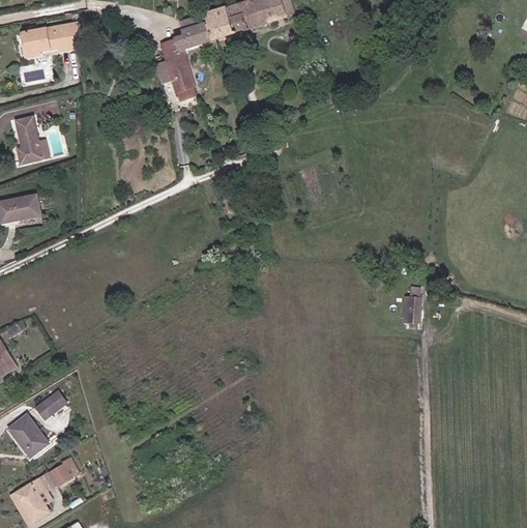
[(241,0),(204,11),(212,38),(285,17),(285,15),(280,0),(241,0)]
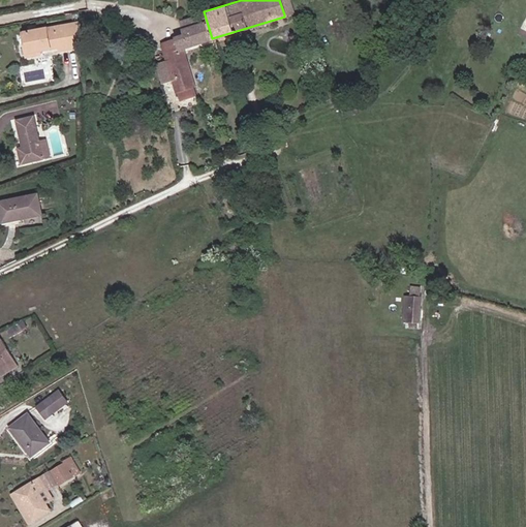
[(279,0),(284,14),(292,12),(288,0),(279,0)]
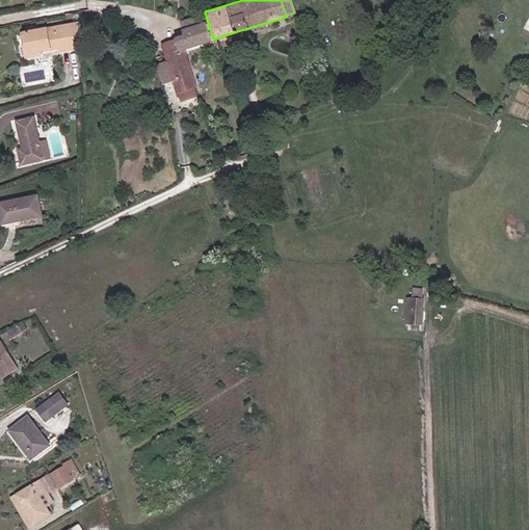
[(213,38),(205,11),(179,20),(183,34),(159,42),(175,91),(193,85),(194,85),(182,48),(213,38)]
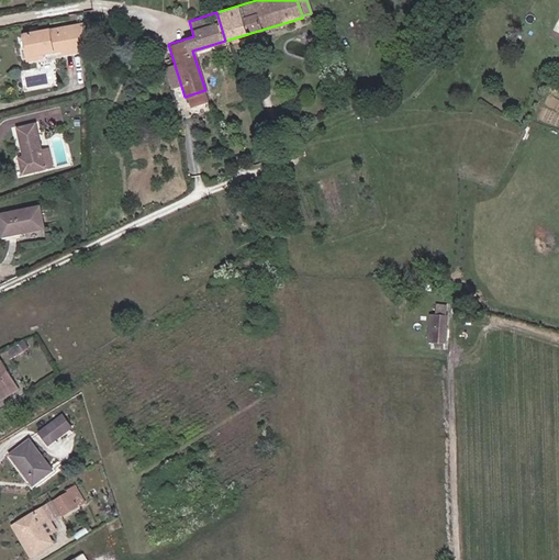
[(67,25),(71,47),(79,46),(76,24),(67,25)]
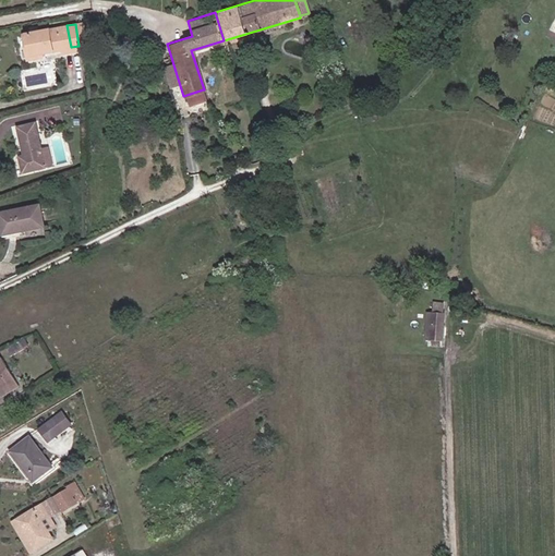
[(26,45),(28,56),(45,52),(43,45),(53,44),(53,47),(63,45),(63,48),(71,47),(67,25),(24,33),(26,45)]
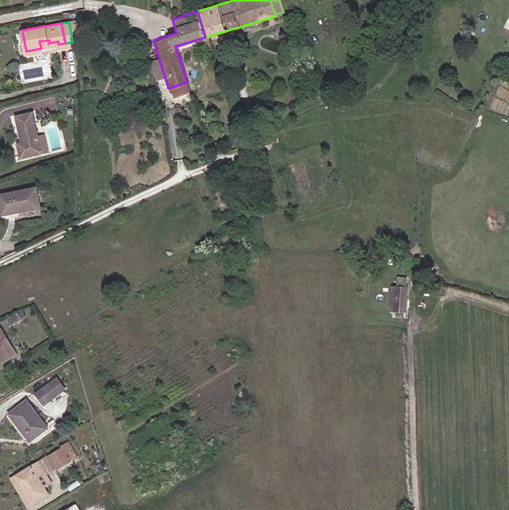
[(186,82),(168,88),(171,97),(189,91),(186,82)]
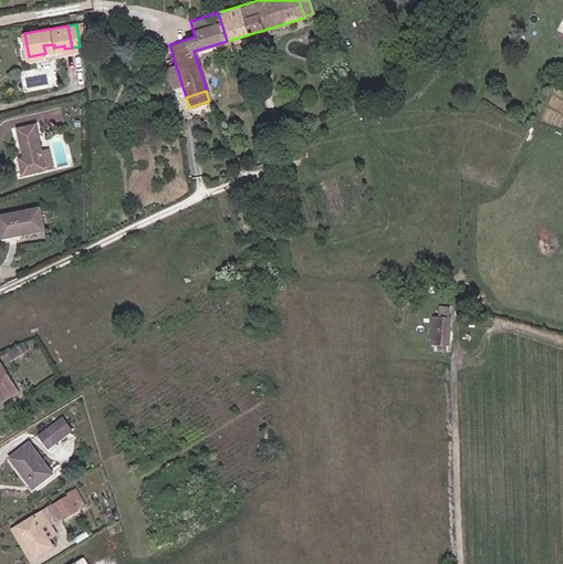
[(44,167),(40,150),(33,124),(16,128),(22,156),(18,157),(21,174),(44,167)]
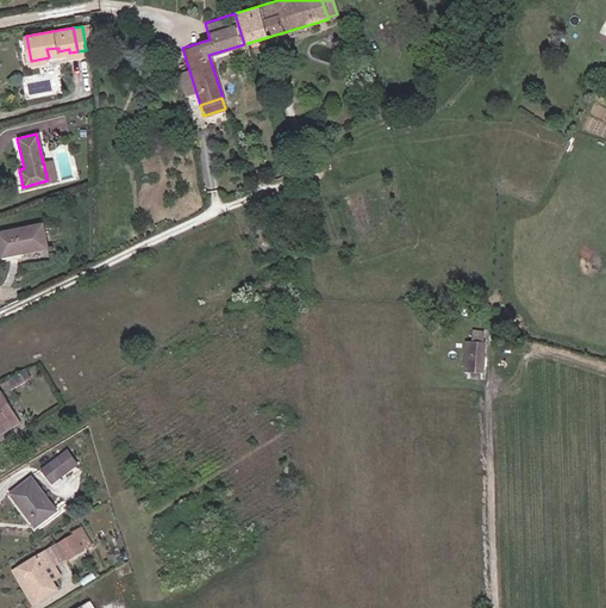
[(50,161),(43,162),(48,180),(54,179),(50,161)]
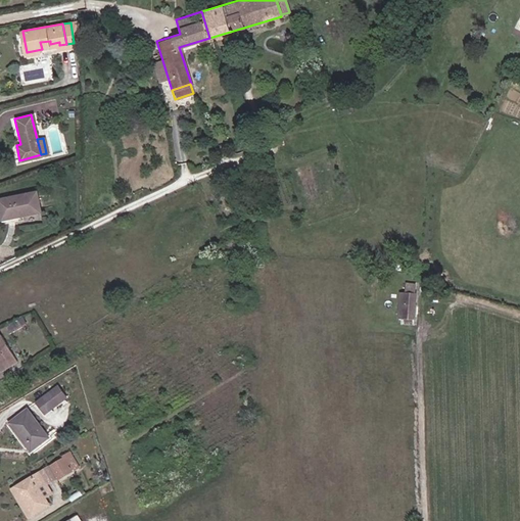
[(35,190),(0,196),(0,220),(19,217),(19,215),(40,210),(35,190)]
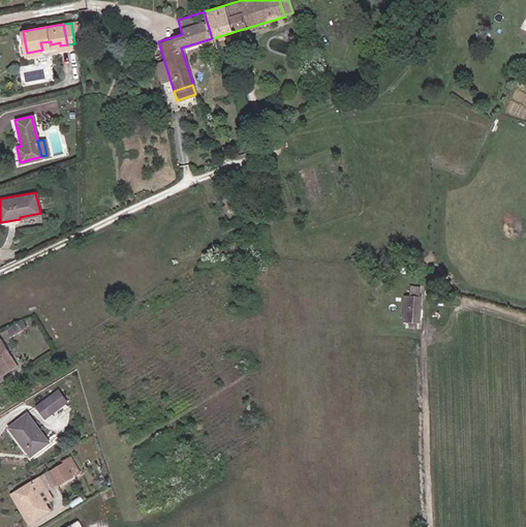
[(239,236),(221,247),(227,256),(245,245),(239,236)]
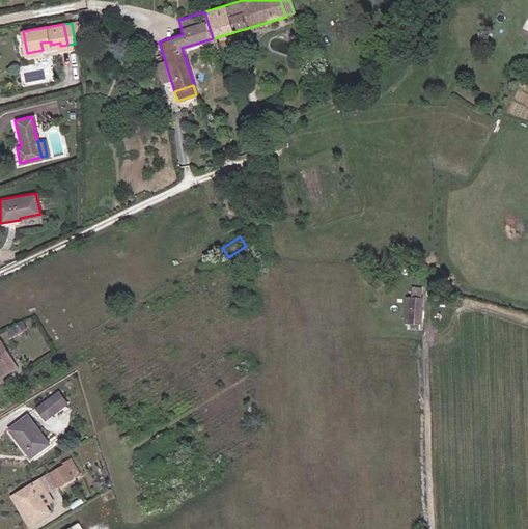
[(419,287),(410,286),(408,309),(404,309),(403,321),(408,321),(408,327),(417,327),(418,321),(420,296),(419,296),(419,287)]
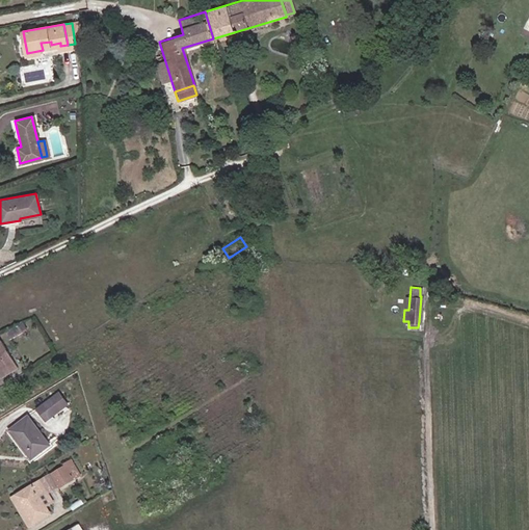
[(15,323),(2,329),(6,338),(19,333),(15,323)]
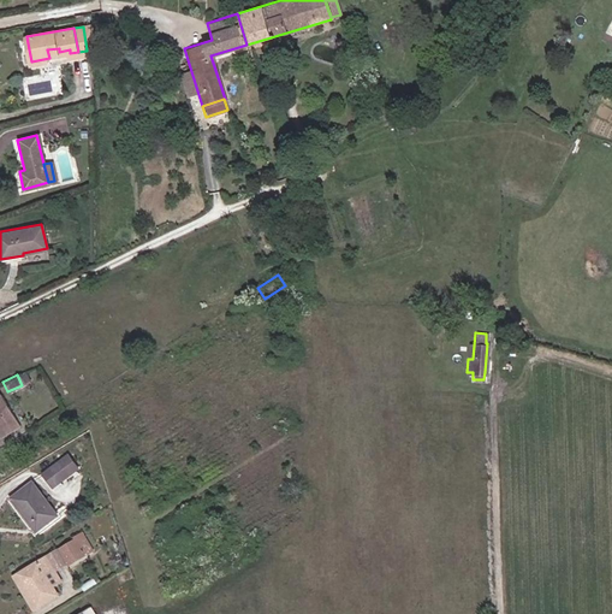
[(0,435),(18,424),(0,395),(0,435)]
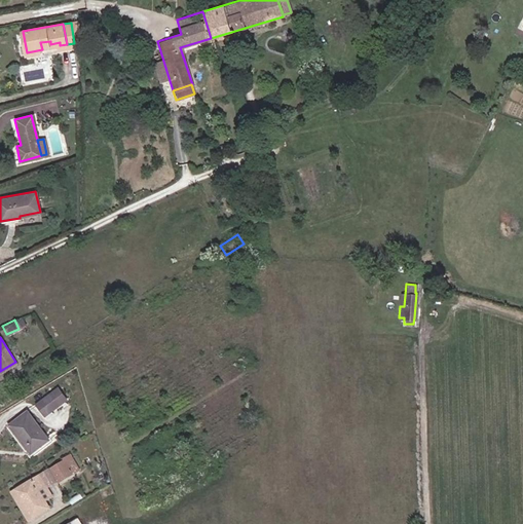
[(57,386),(47,393),(55,404),(64,398),(57,386)]
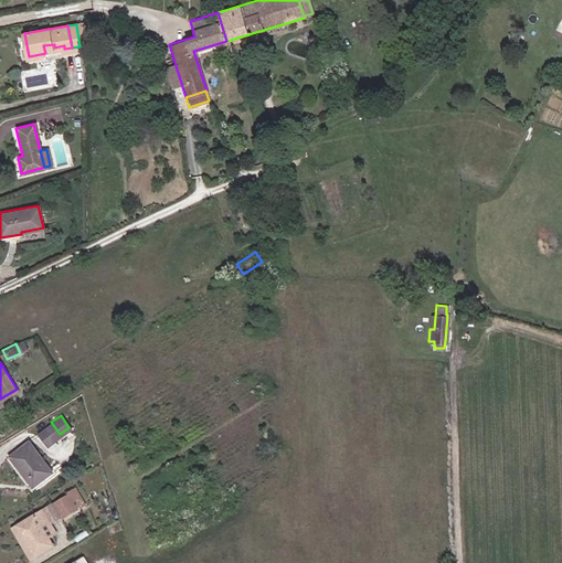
[(60,434),(51,422),(36,434),(45,445),(60,434)]
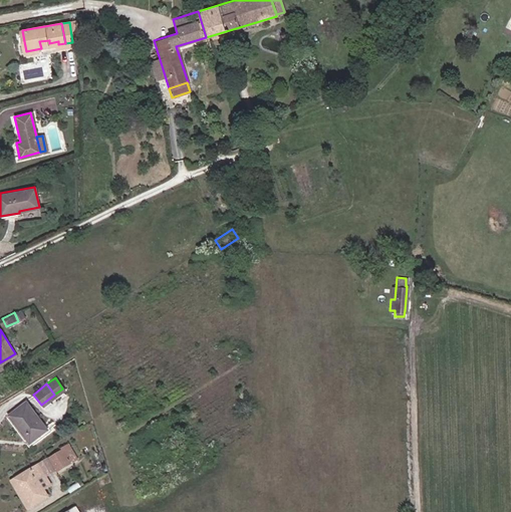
[(25,400),(7,414),(28,442),(46,428),(25,400)]
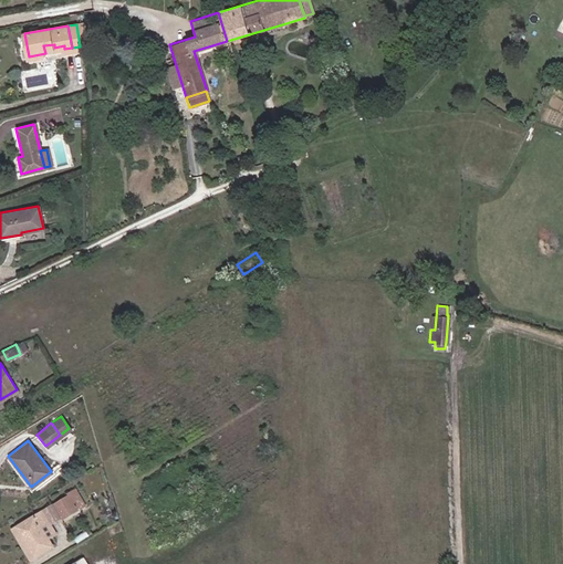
[(60,499),(75,490),(74,488),(59,497),(60,499)]
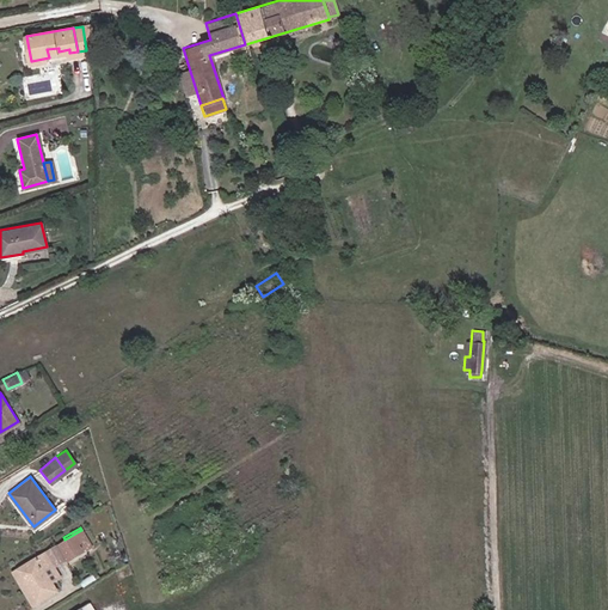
[(43,569),(51,565),(66,555),(68,557),(90,544),(81,530),(65,540),(17,569),(36,601),(55,589),(49,579),(43,569)]
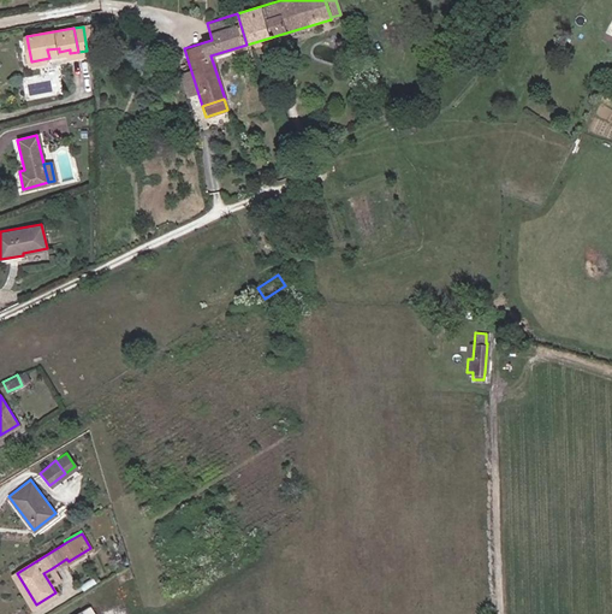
[(58,578),(52,568),(43,573),(49,583),(58,578)]
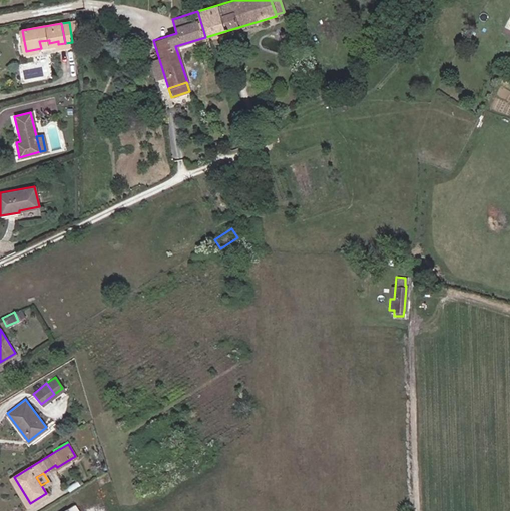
[(74,476),(64,482),(68,489),(78,483),(74,476)]
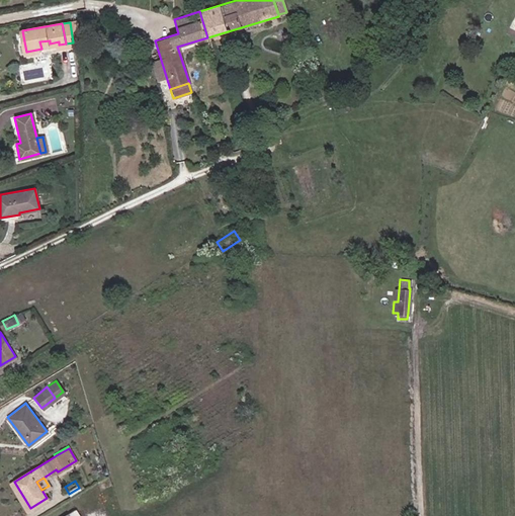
[(25,510),(30,508),(14,482),(10,484),(25,510)]
